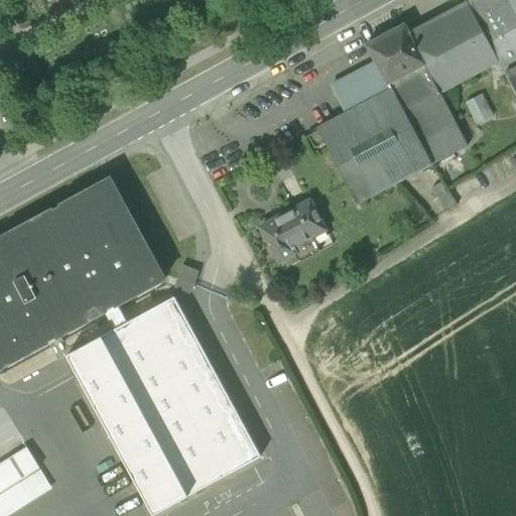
[(515,0),(470,0),(468,1),(500,62),(505,73),(515,67),(515,0)]
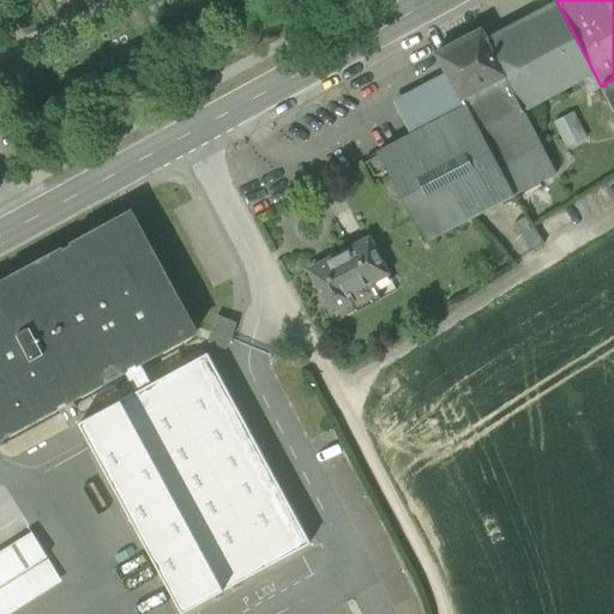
[(557,1),(486,38),(510,84),(525,112),(595,74),(557,1)]
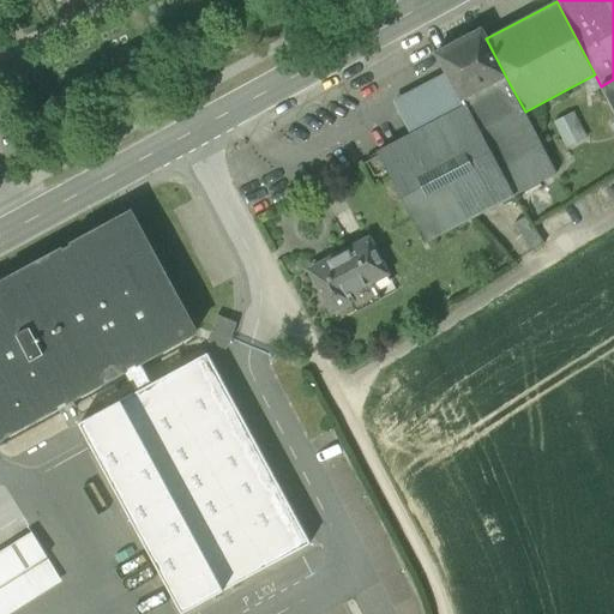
[(447,72),(465,108),(510,84),(486,38),(482,30),(438,54),(447,72)]
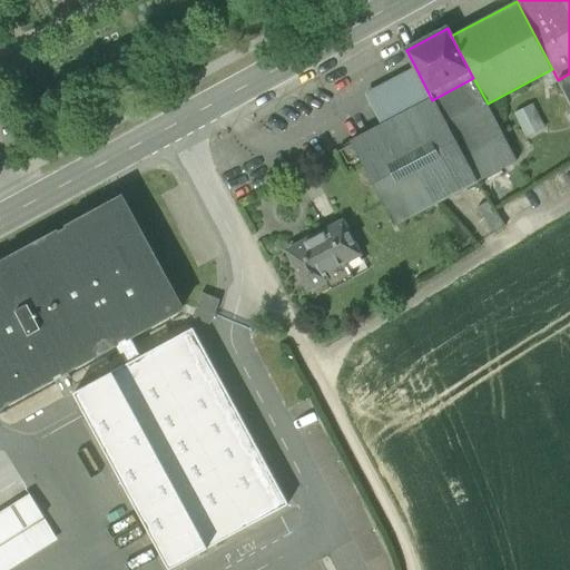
[(365,92),(383,126),(432,100),(415,67),(365,92)]
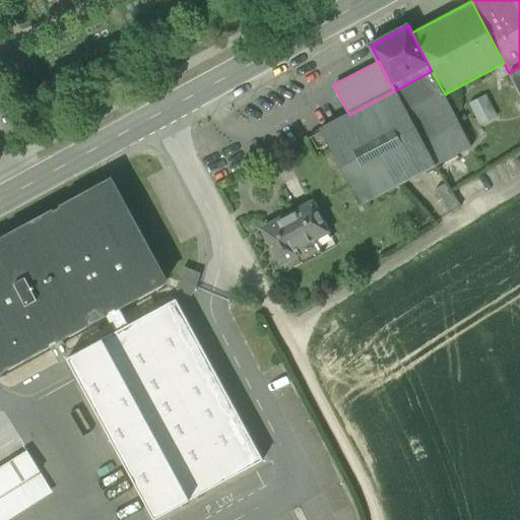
[(519,67),(509,73),(519,93),(519,67)]
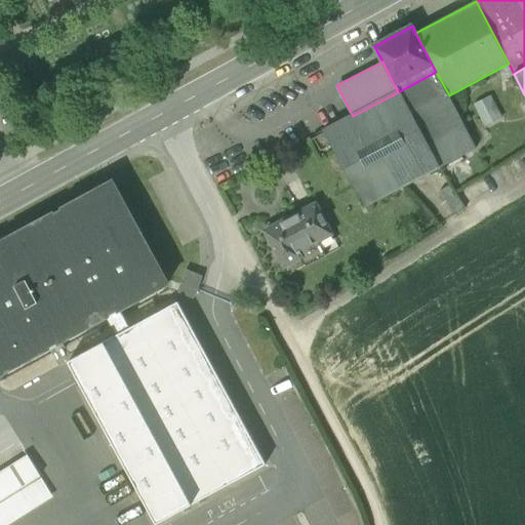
[(449,95),(436,72),(398,92),(353,116),(324,131),(364,207),(477,149),(449,95)]
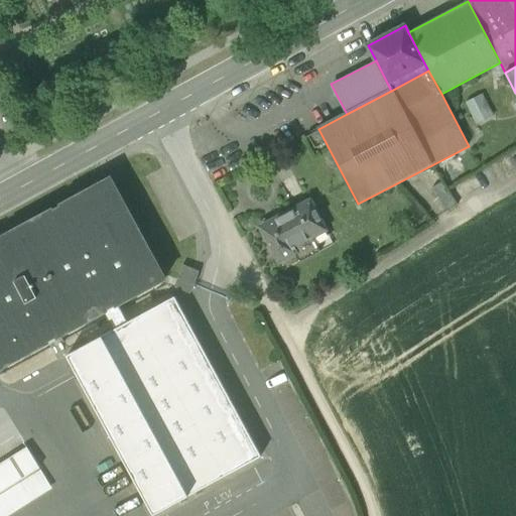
[(483,92),(466,100),(476,123),(493,115),(483,92)]
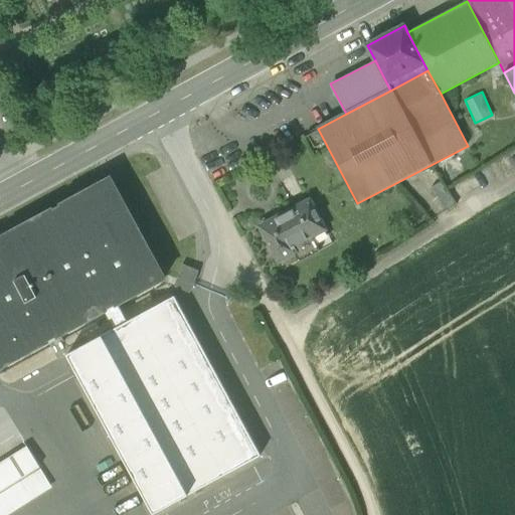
[(0,368),(106,311),(118,305),(165,279),(111,178),(61,204),(63,207),(53,212),(52,210),(3,236),(5,238),(0,240),(0,368)]
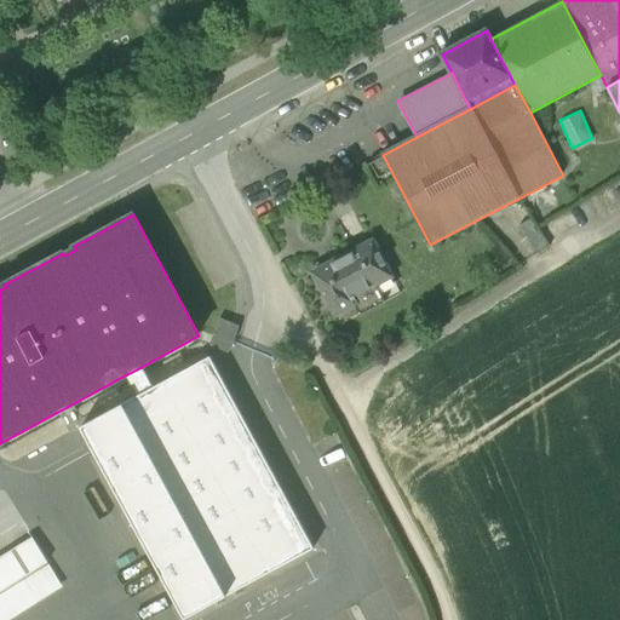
[(354,305),(360,316),(385,303),(377,285),(391,276),(373,242),(351,253),(352,257),(334,267),(333,263),(314,274),(336,315),(354,305)]
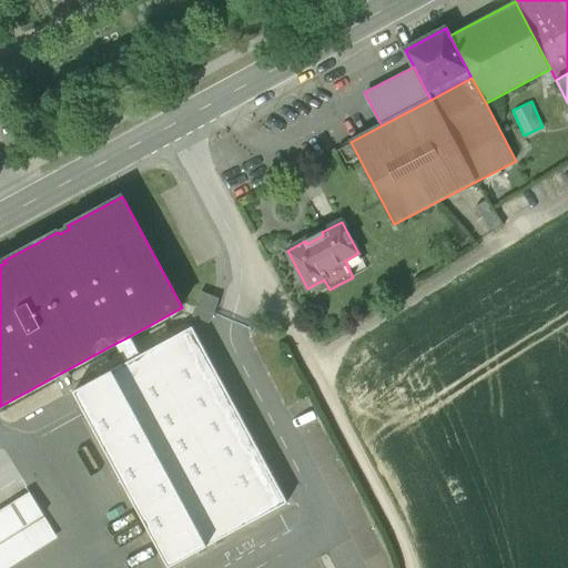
[(322,232),(305,241),(306,244),(323,235),(322,232)]
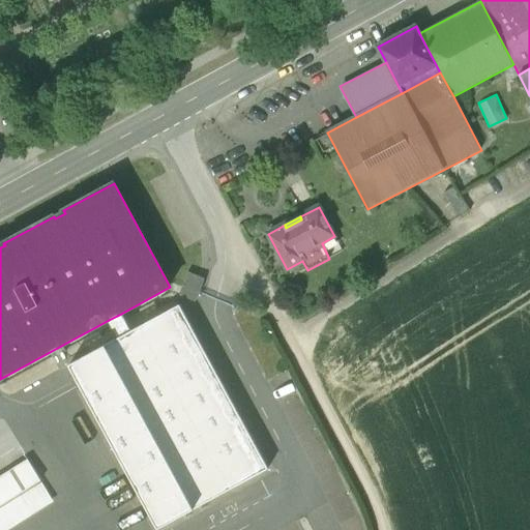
[(179,295),(196,302),(204,280),(188,272),(179,295)]
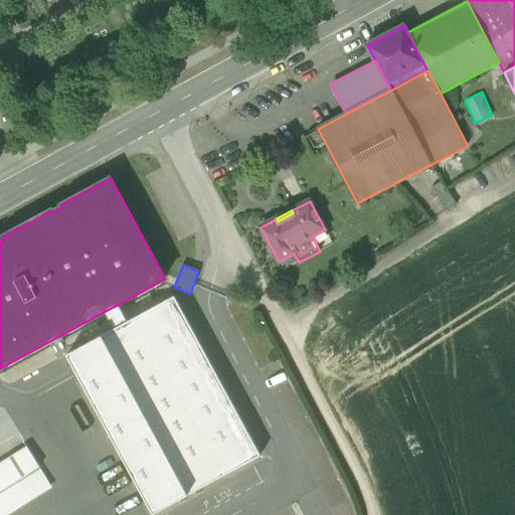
[(175,297),(127,323),(116,329),(67,355),(154,514),(262,456),(175,297)]
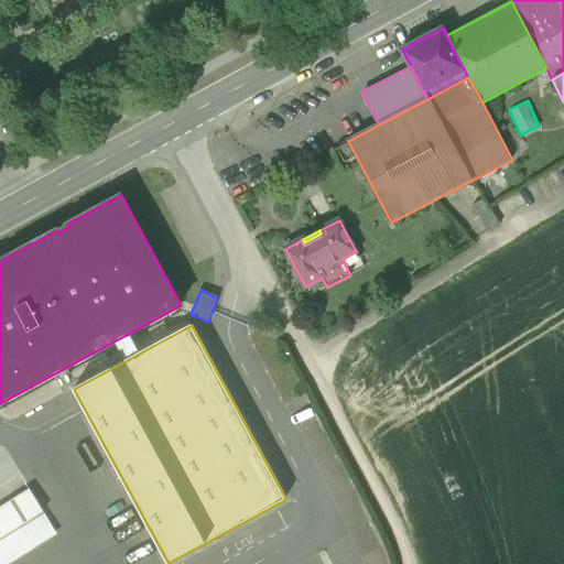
[(116,340),(127,360),(139,354),(129,334),(116,340)]
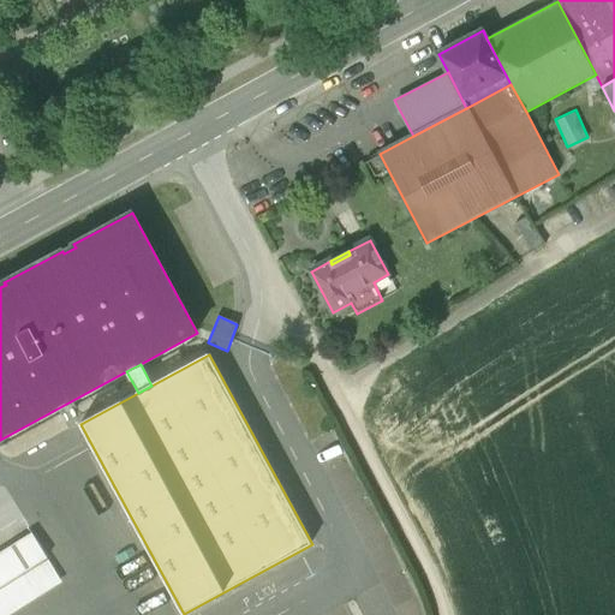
[(0,614),(13,614),(65,585),(48,559),(34,536),(33,535),(0,554),(0,614)]
